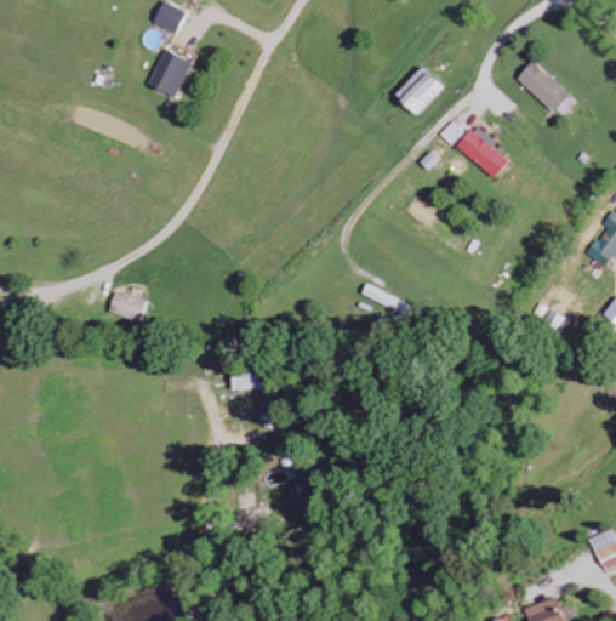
[(152,23),(175,33),(183,11),(160,1),(152,23)]
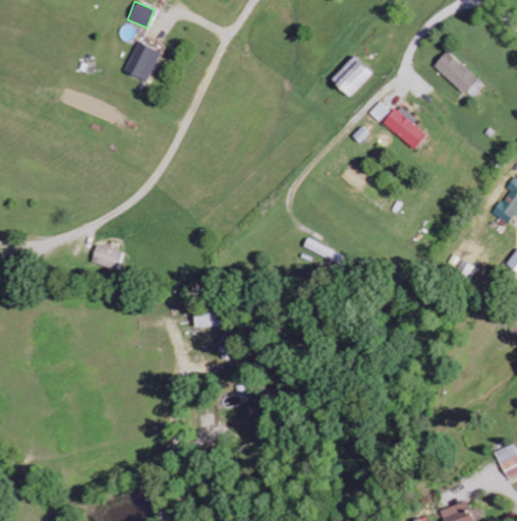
[(144,81),(159,53),(136,41),(121,70),(144,81)]
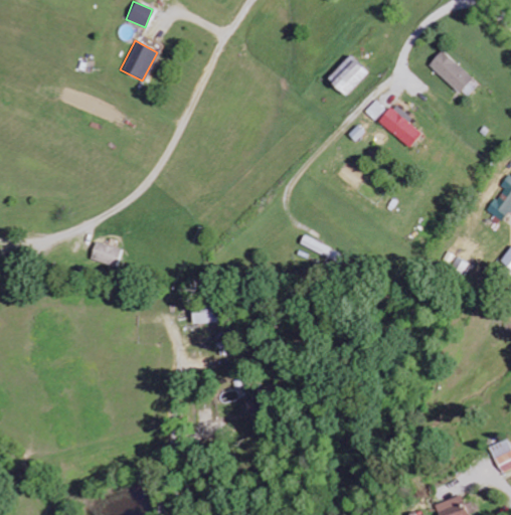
[(461,92),(473,75),(440,51),(428,67),(461,92)]
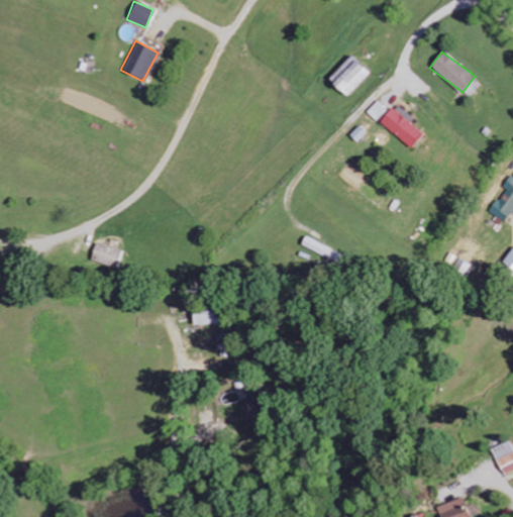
[(327,78),(345,96),(369,74),(351,55),(327,78)]
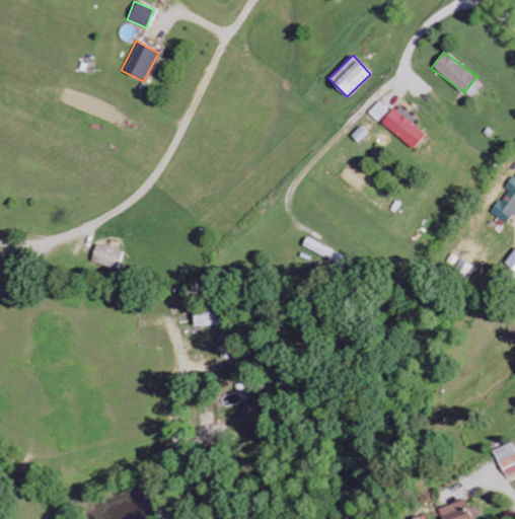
[(377,122),(387,110),(378,101),(368,112),(377,122)]
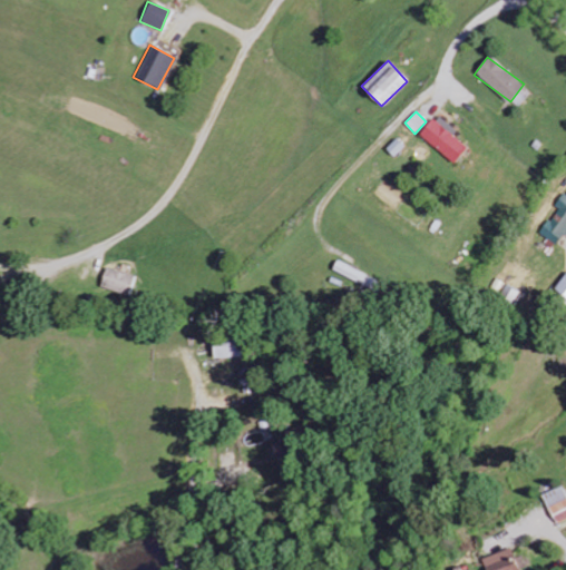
[(467,147),(452,135),(456,130),(436,115),(419,135),(454,163),(467,147)]
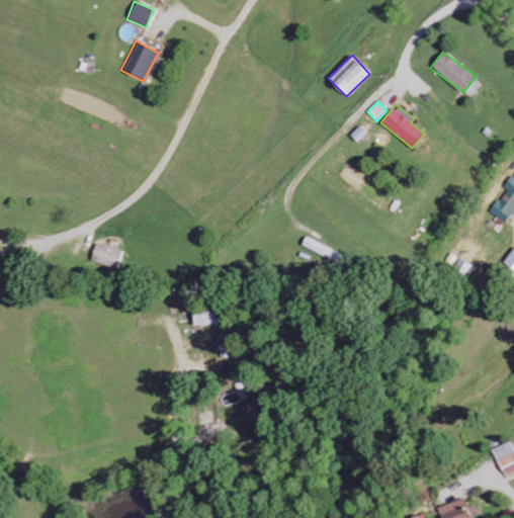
[(513,176),(513,177),(510,175),(501,187),(504,189),(488,212),(505,225),(513,210),(513,176)]
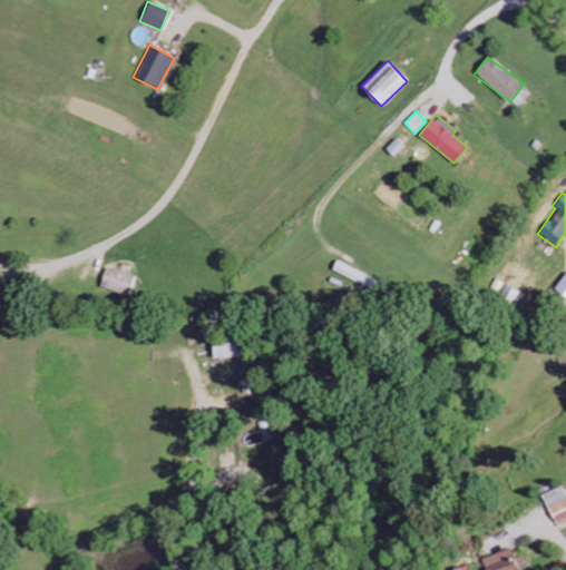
[(130,277),(103,267),(96,286),(124,295),(130,277)]
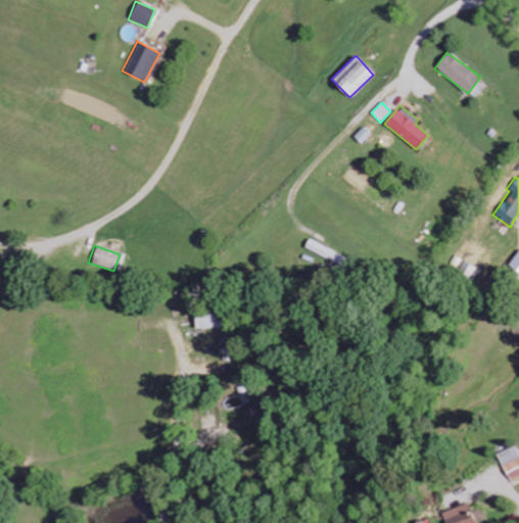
[(194,329),(219,328),(218,310),(193,310),(194,329)]
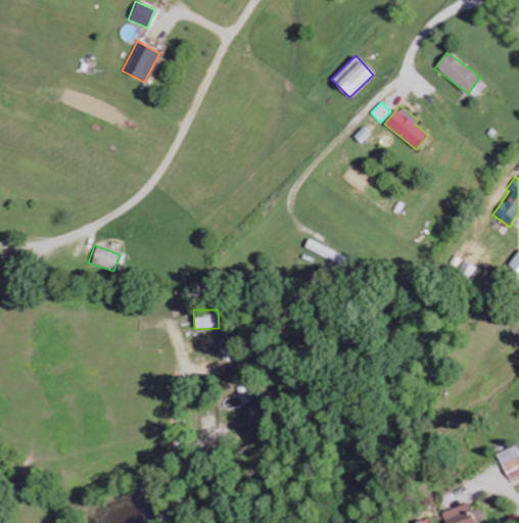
[(508,481),(518,476),(518,456),(514,445),(496,455),(508,481)]
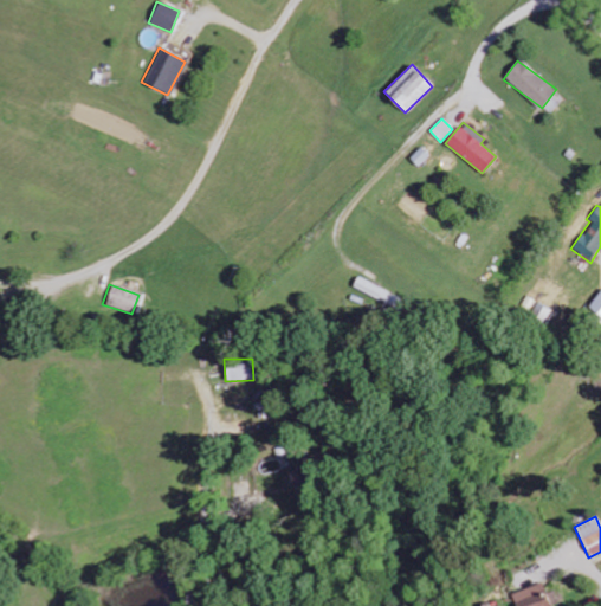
[(549,605),(540,582),(510,594),(514,605),(549,605)]
